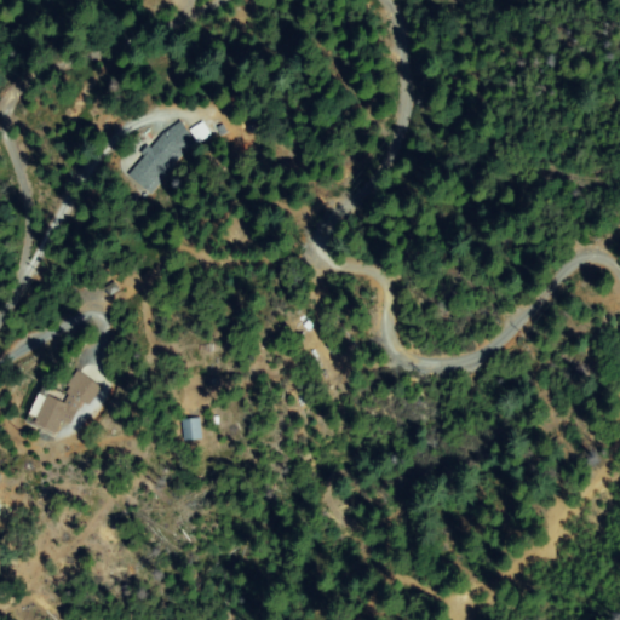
[(205,127),(213,122),(220,135),(213,141),(211,137),(199,144),(190,131),(202,124),(205,127)]
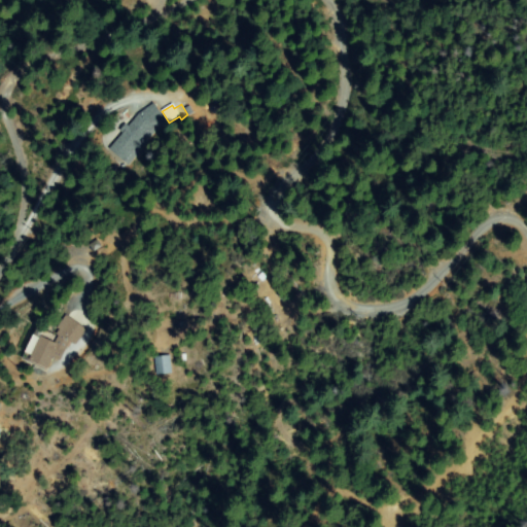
[(150,105),(162,116),(156,121),(160,124),(147,137),(144,135),(123,159),(110,148),(125,133),(124,132),(143,110),(144,111),(150,105)]
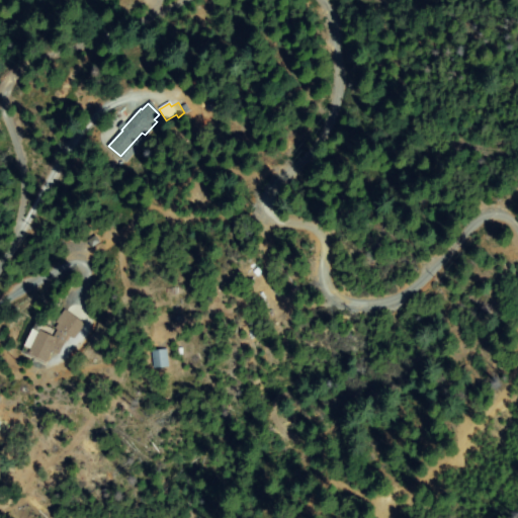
[(257,269),(262,274),(258,277),(254,273),(257,269)]
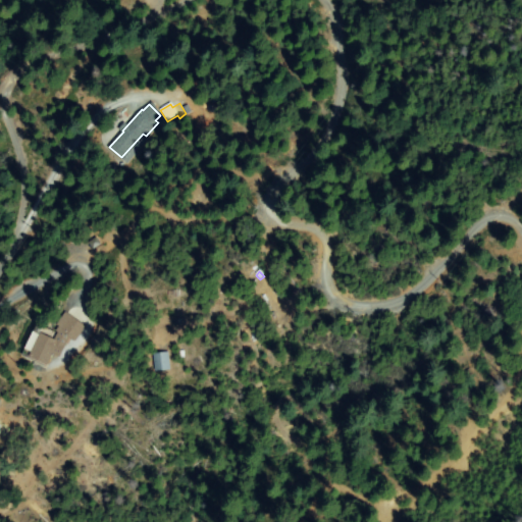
[(76,340),(57,331),(64,316),(84,325),(76,340)]
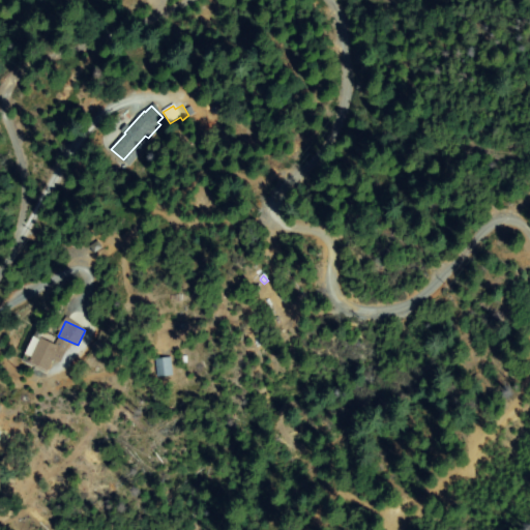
[(64,350),(58,362),(52,358),(46,371),(29,362),(41,339),(64,350)]
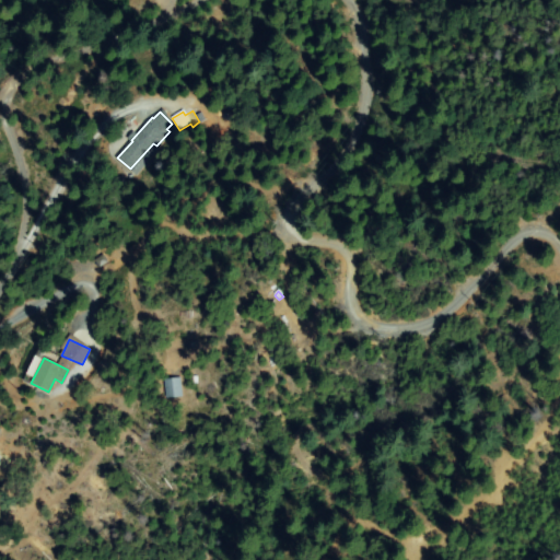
[(168,397),(166,381),(178,380),(179,396),(168,397)]
